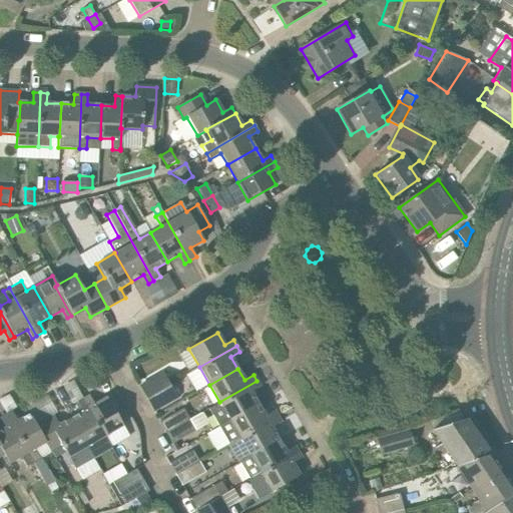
[(146,400),(170,386),(163,373),(139,387),(146,400)]
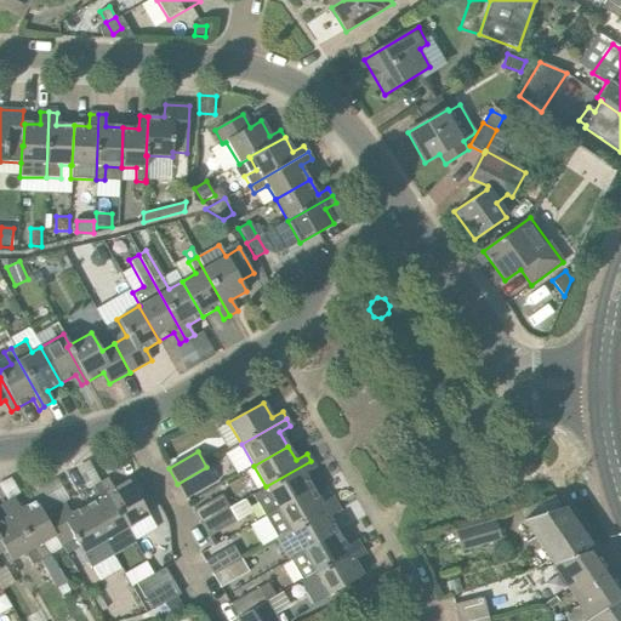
[(254,495),(266,517),(313,490),(305,474),(315,468),(311,461),(266,486),(266,488),(254,495)]
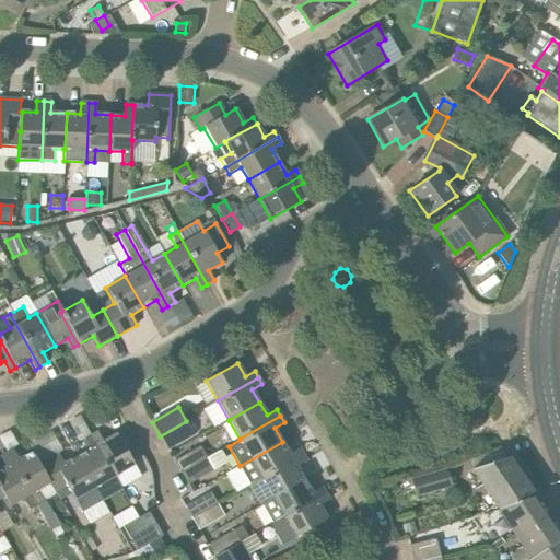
[(186,421),(160,436),(167,450),(194,434),(186,421)]
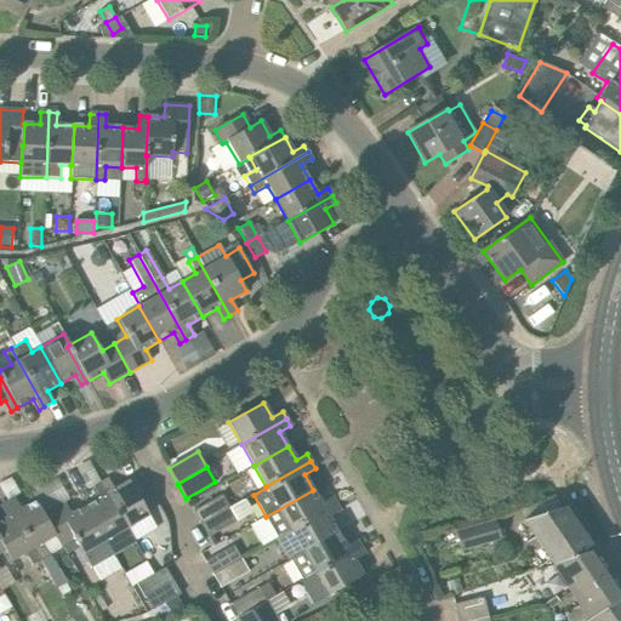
[(101,484),(126,529),(149,516),(130,482),(114,490),(108,479),(101,484)]
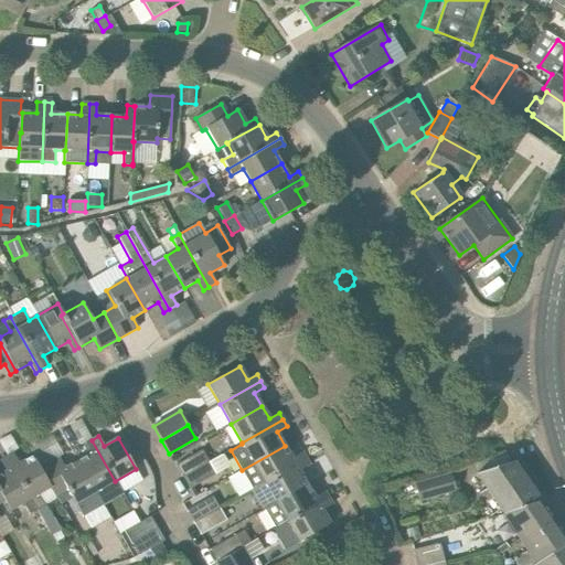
[(121,493),(115,481),(92,440),(85,444),(91,454),(77,461),(102,504),(121,493)]
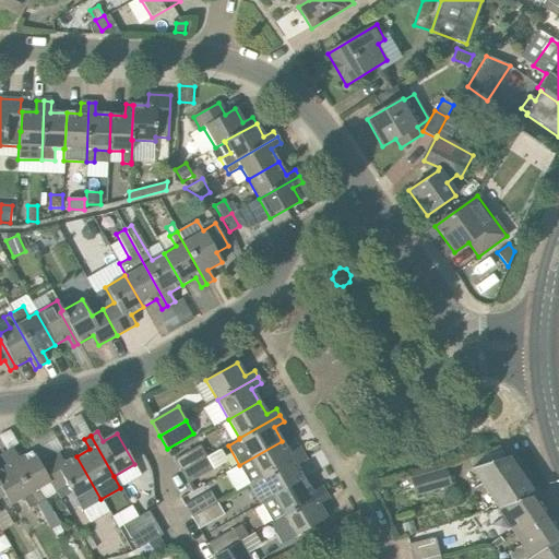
[(239,465),(250,484),(302,454),(298,448),(289,453),(282,441),(239,465)]
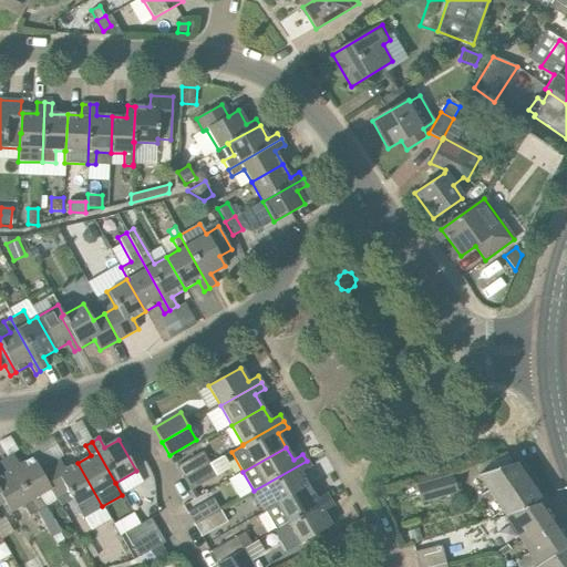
[(184,480),(209,464),(203,452),(176,467),(184,480)]
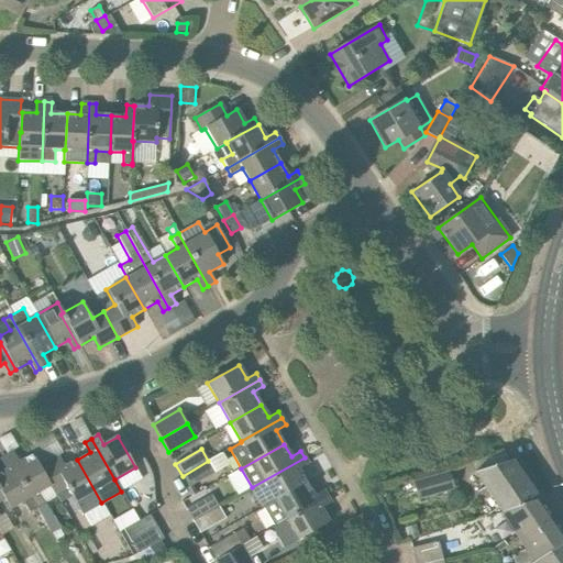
[(48,486),(39,468),(41,467),(33,454),(19,462),(13,453),(7,456),(36,507),(51,533),(59,529),(45,503),(43,504),(37,493),(48,486)]
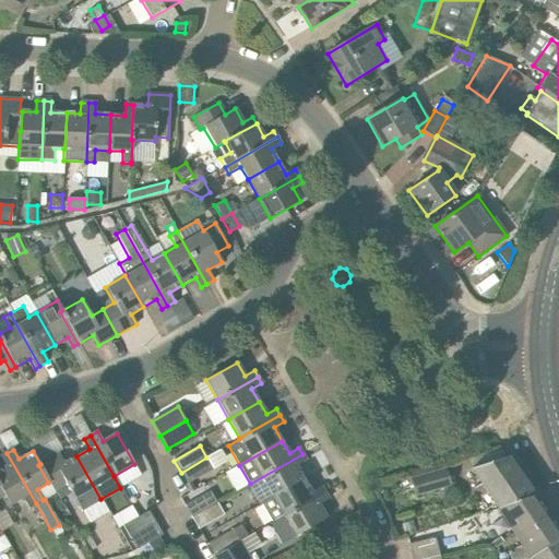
[(22,498),(28,509),(36,503),(7,453),(0,456),(6,466),(0,470),(0,485),(6,495),(4,496),(10,504),(22,498)]
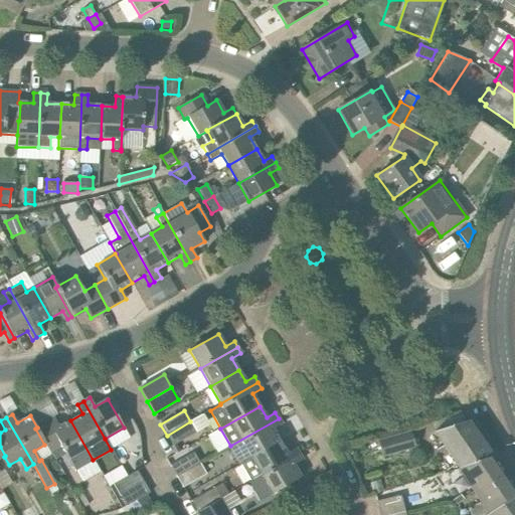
[(60,446),(74,471),(93,460),(70,420),(59,426),(54,418),(37,427),(35,428),(44,445),(48,452),(60,446)]
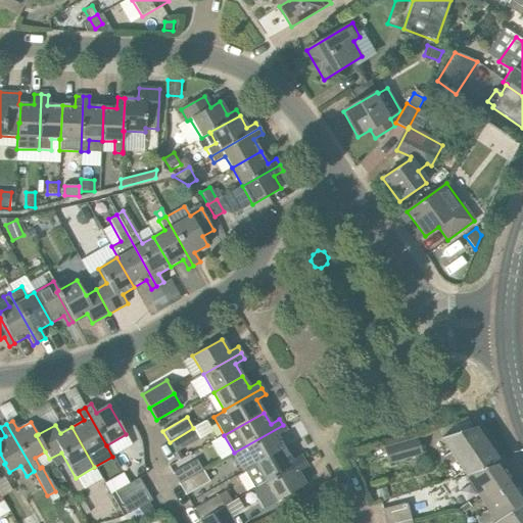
[(244,471),(284,448),(277,436),(286,431),(283,425),(234,453),(244,471)]
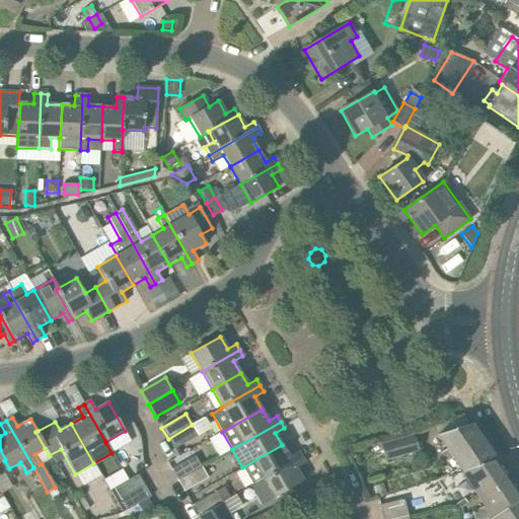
[(174,450),(198,436),(192,425),(168,439),(174,450)]
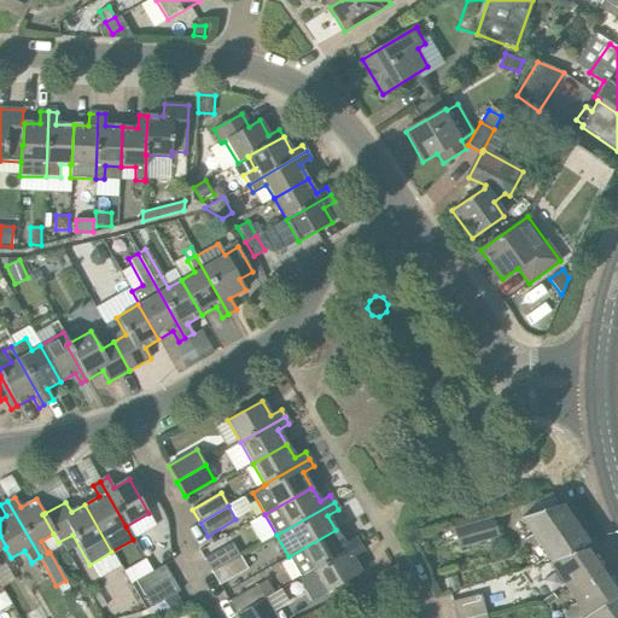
[(532,549),(537,546),(549,563),(592,548),(561,506),(520,519),(531,536),(525,540),(532,549)]
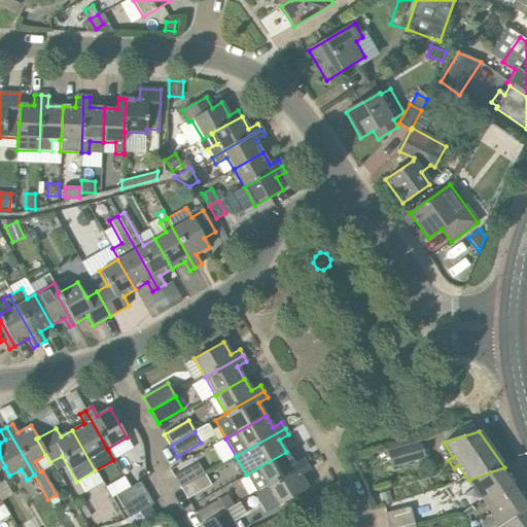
[(387,453),(390,466),(424,457),(421,444),(387,453)]
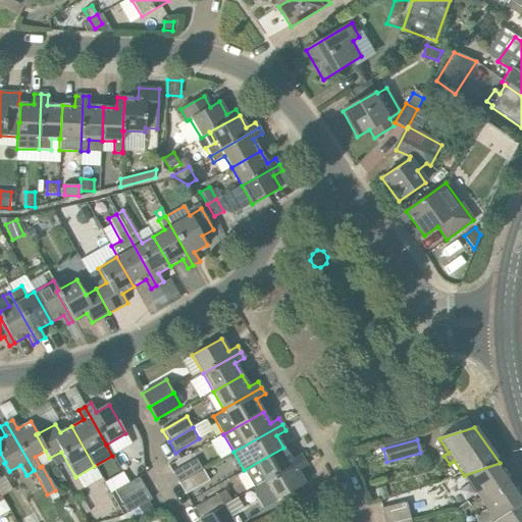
[(264,481),(264,482),(303,460),(300,455),(291,460),(283,448),(244,470),(254,487),(264,481)]
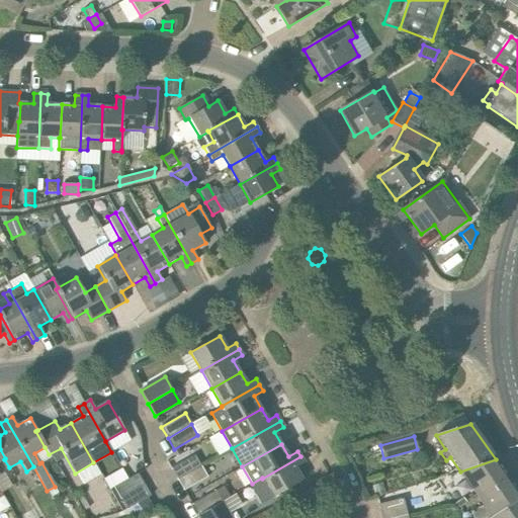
[(177,480),(201,466),(195,455),(171,468),(177,480)]
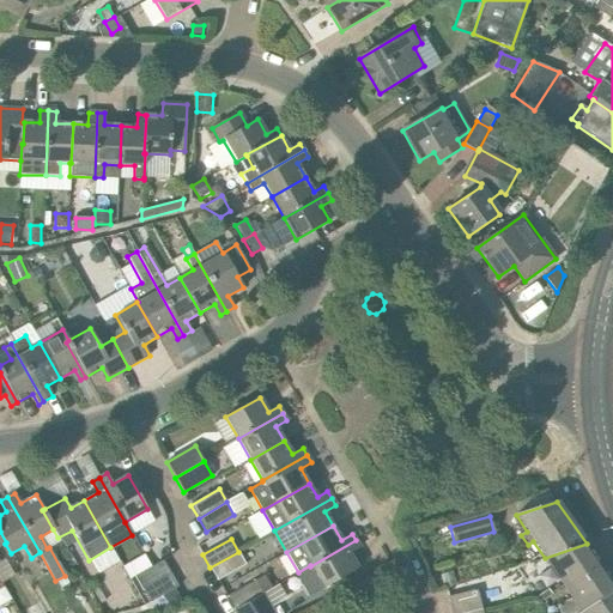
[(310,566),(323,588),(358,569),(350,554),(359,547),(356,540),(310,566)]
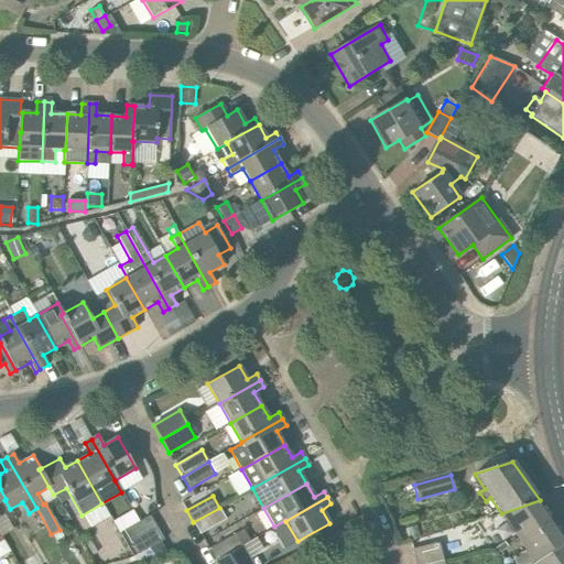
[(501,513),(500,514),(519,542),(537,530),(538,532),(554,521),(540,500),(501,513)]
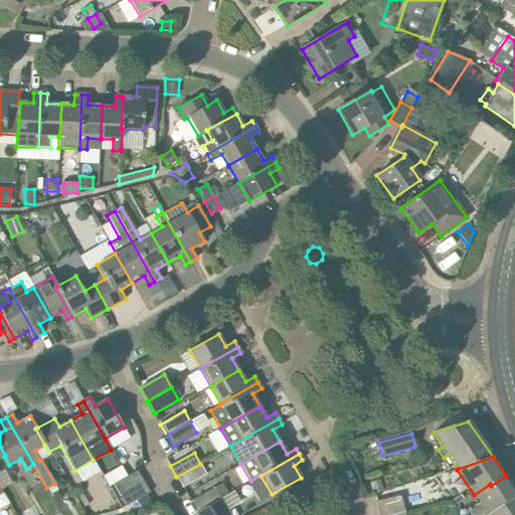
[(182,488),(206,475),(200,464),(176,477),(182,488)]
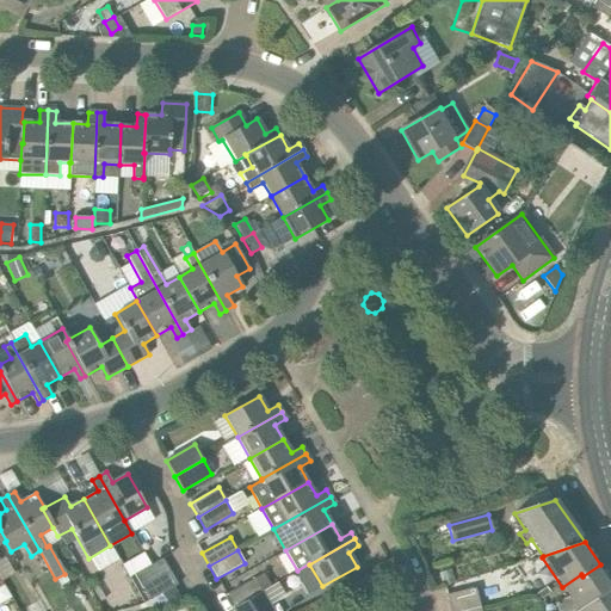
[(141,588),(170,572),(162,559),(134,575),(141,588)]
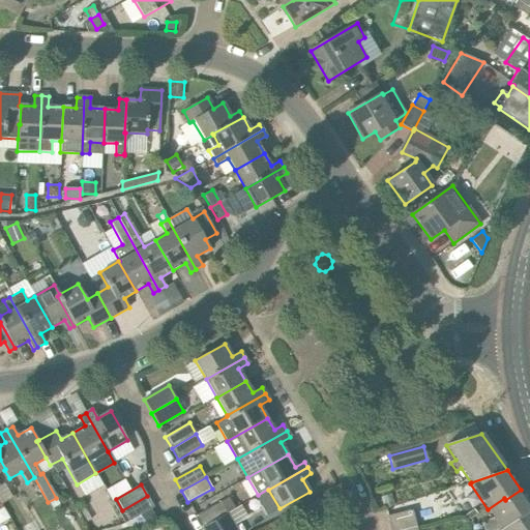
[(481,523),(483,529),(503,529),(529,510),(529,502),(521,490),(505,500),(504,498),(488,509),(493,518),(481,523)]
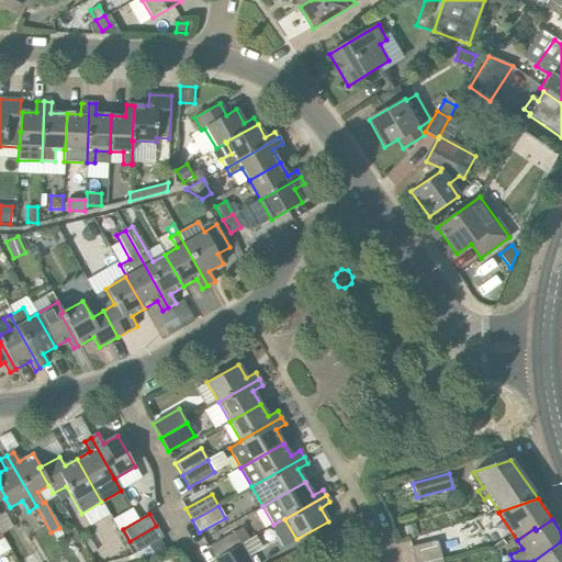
[(130,541),(137,553),(164,538),(156,526),(130,541)]
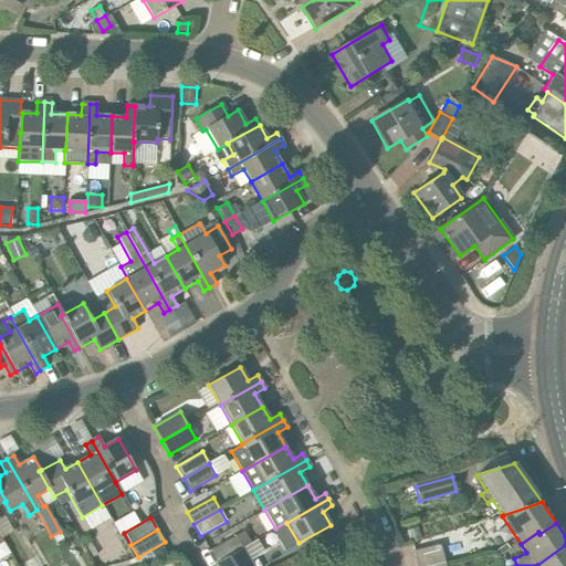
[(217,564),(243,548),(236,536),(209,552),(217,564)]
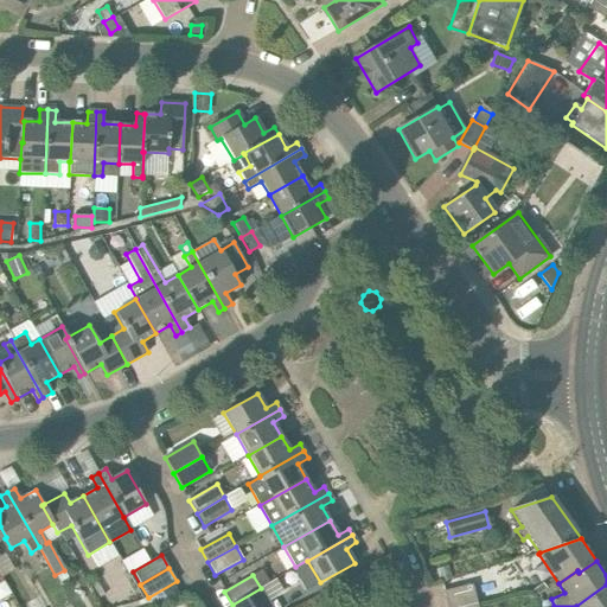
[(103,595),(96,582),(90,586),(98,599),(103,595)]
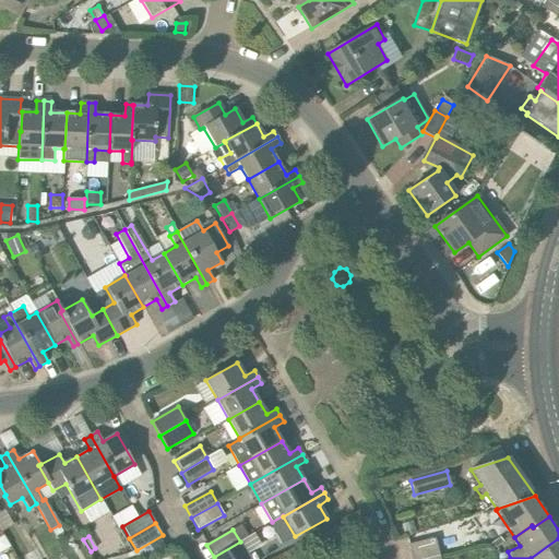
[(412,558),(424,558),(439,556),(435,537),(408,544),(412,558)]
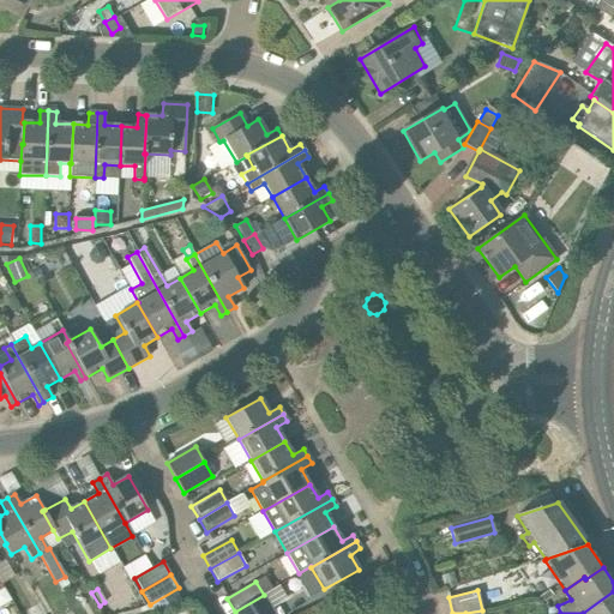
[(537,599),(541,603),(553,595),(549,590),(537,599)]
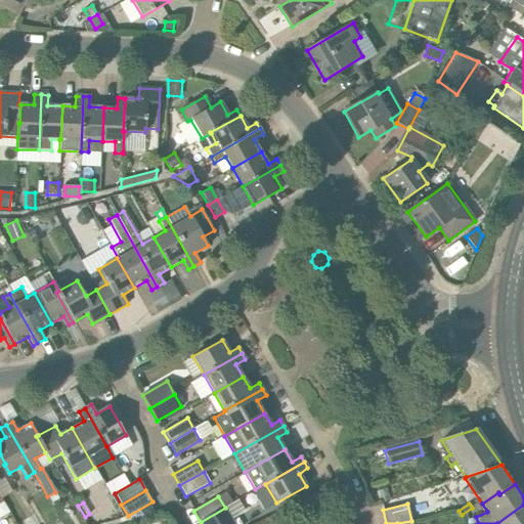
[(523,523),(523,505),(497,523),(523,523)]
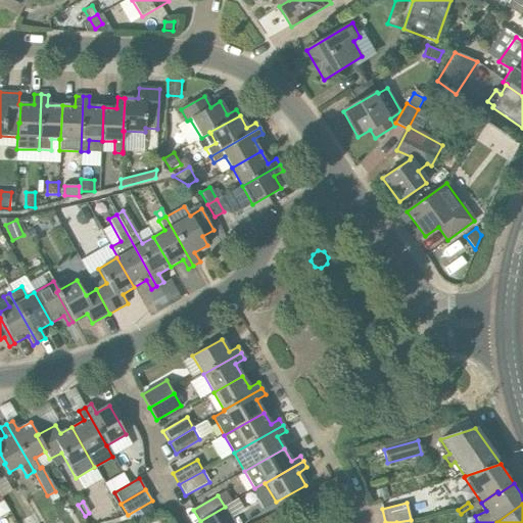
[(234,522),(231,518),(225,507),(200,521),(200,522),(234,522)]
